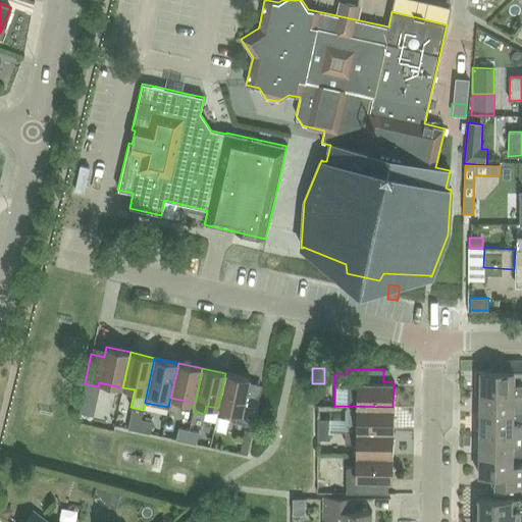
[(476,377),(476,393),(480,393),(521,393),(521,371),(480,371),(480,377),(476,377)]
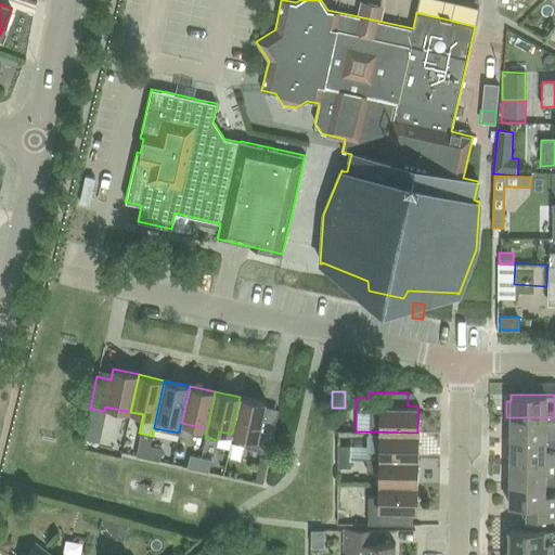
[(240,397),(232,434),(244,437),(243,440),(244,443),(246,447),(249,449),(269,453),(276,416),(263,413),(266,402),(240,397)]
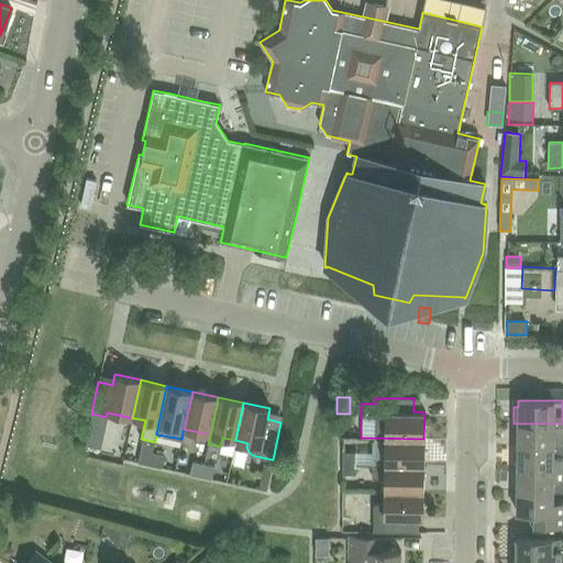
[(562,423),(518,423),(517,445),(553,446),(562,445),(562,423)]
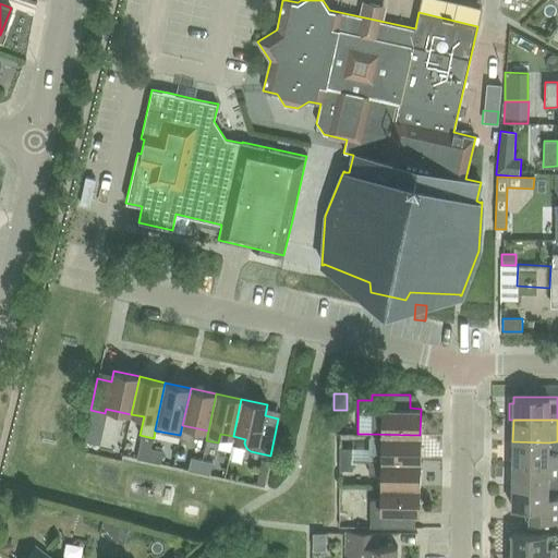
[(420,435),(368,434),(368,461),(381,461),(420,461),(420,435)]
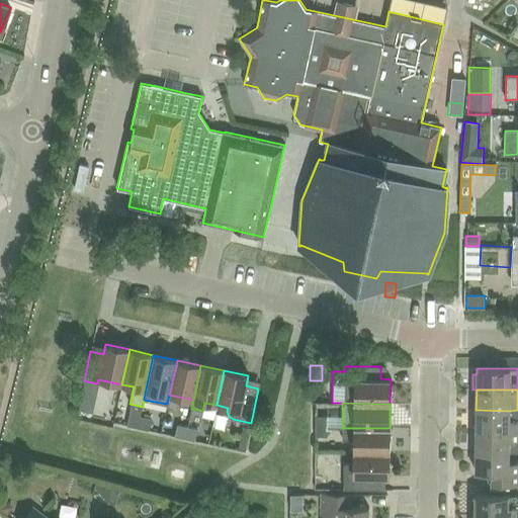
[(476,410),(476,430),(517,430),(517,410),(509,411),(476,410)]
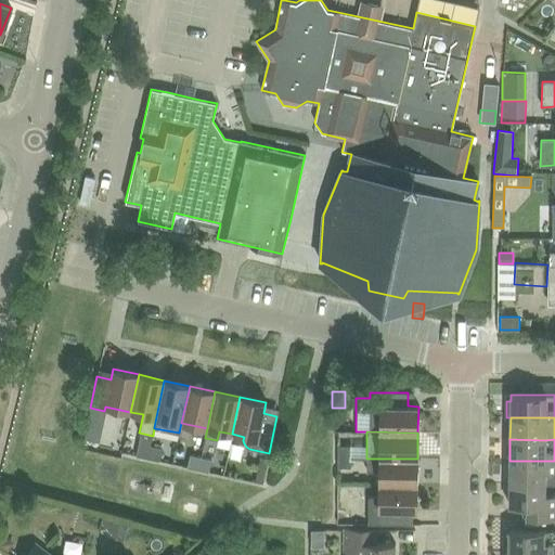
[(147,459),(150,446),(139,443),(136,456),(147,459)]
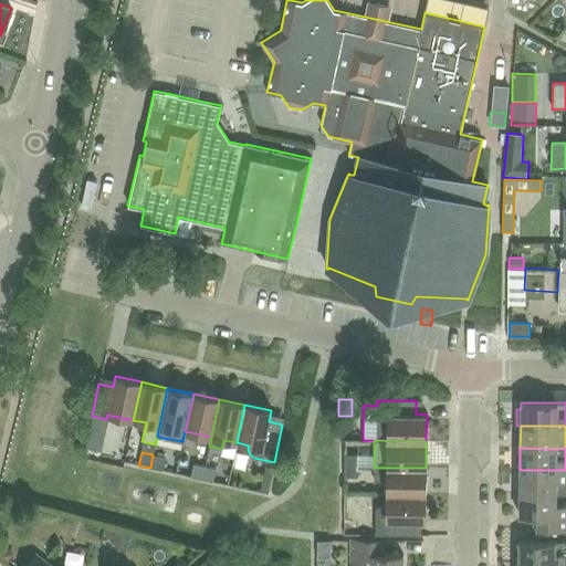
[(153,454),(150,468),(161,470),(165,457),(153,454)]
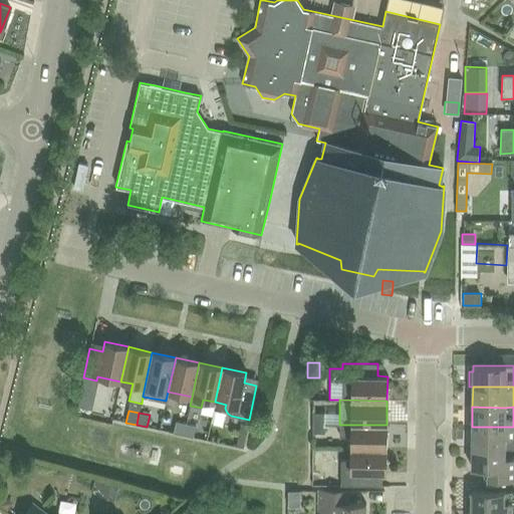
[(312,413),(312,424),(324,424),(324,414),(312,413)]
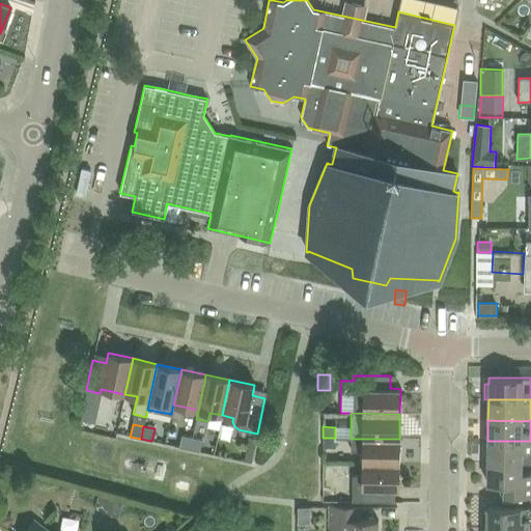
[(189,449),(191,437),(182,435),(178,447),(189,449)]
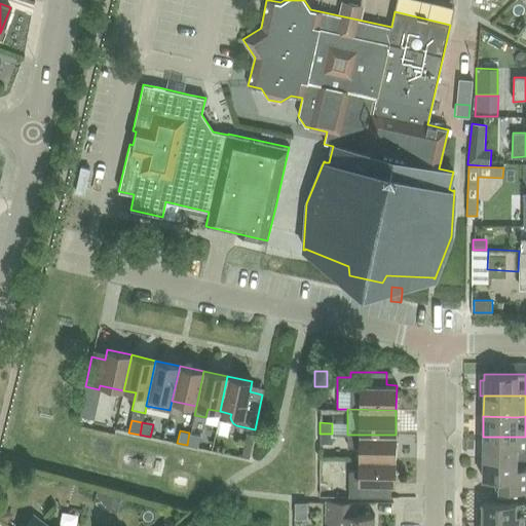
[(199,436),(189,433),(187,445),(197,447),(199,436)]
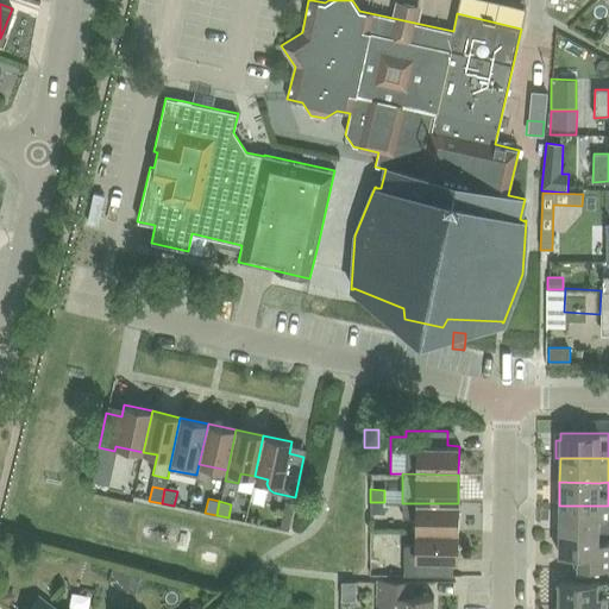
[(384,502),(370,502),(370,513),(384,514),(384,502)]
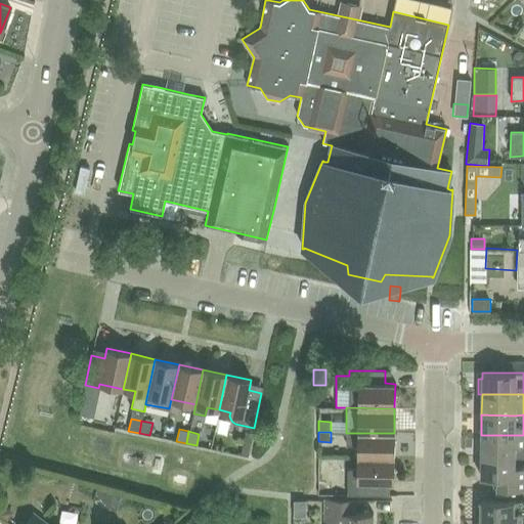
[(358,433),(346,433),(346,446),(358,446),(357,457),(394,457),(394,433),(358,433)]
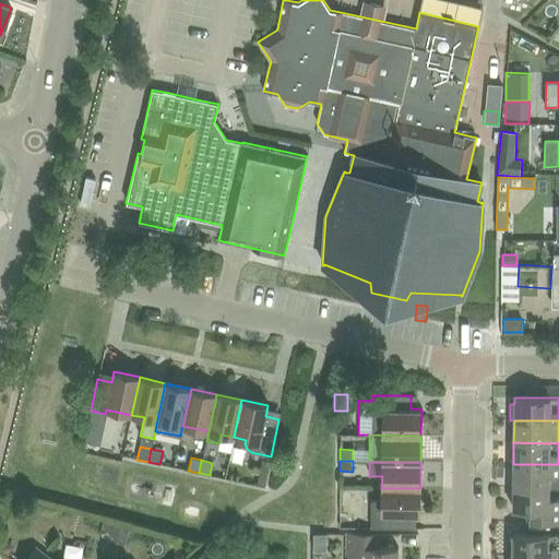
[(558,464),(513,464),(513,487),(548,487),(558,487),(558,464)]
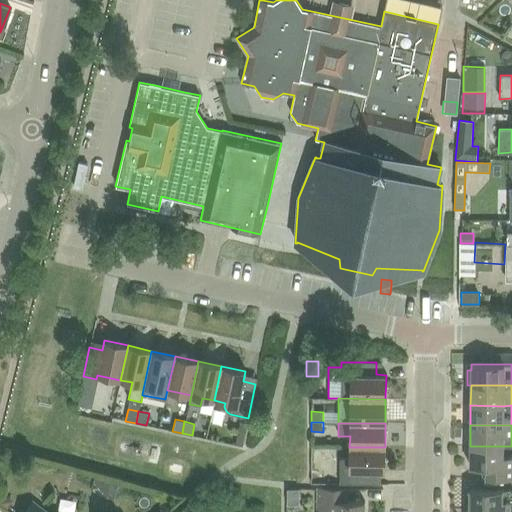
[(502,446),(470,446),(469,467),(485,467),(485,479),(511,478),(511,456),(502,457),(502,447),(502,446)]
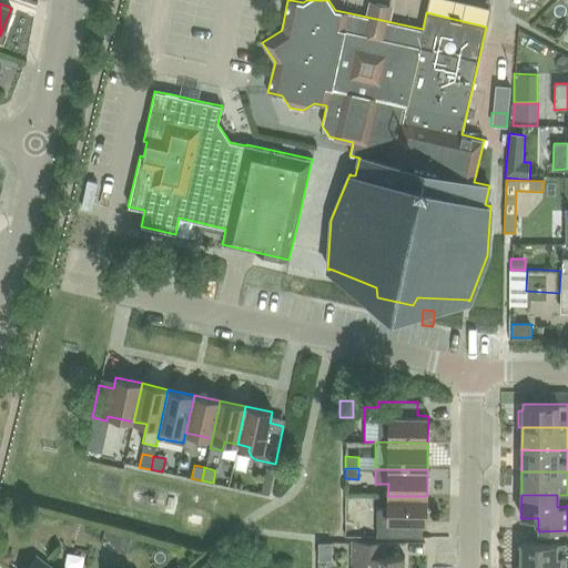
[(427,496),(387,496),(387,509),(376,509),(376,536),(415,537),(415,523),(426,523),(427,496)]
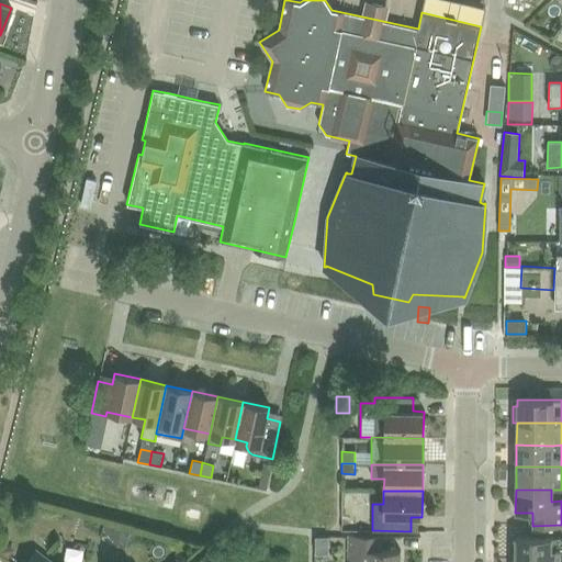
[(340,516),(340,530),(355,530),(355,525),(355,516),(353,516),(340,516)]
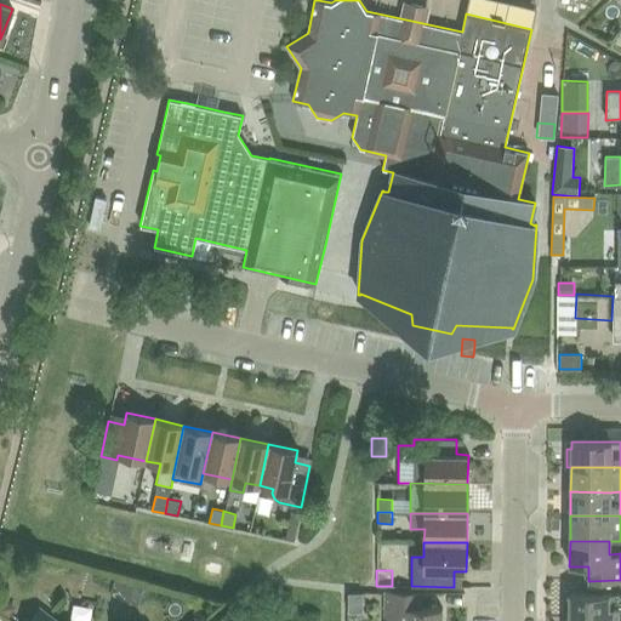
[(347,592),(347,609),(364,609),(364,593),(347,592)]
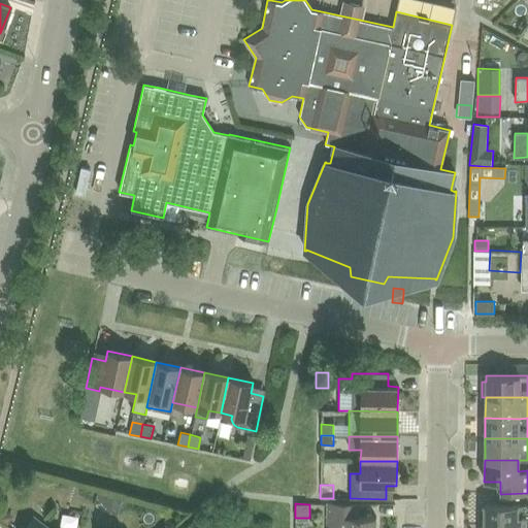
[(327,527),(326,527),(374,527),(375,518),(357,518),(356,518),(350,518),(351,507),(351,504),(327,504),(327,527)]
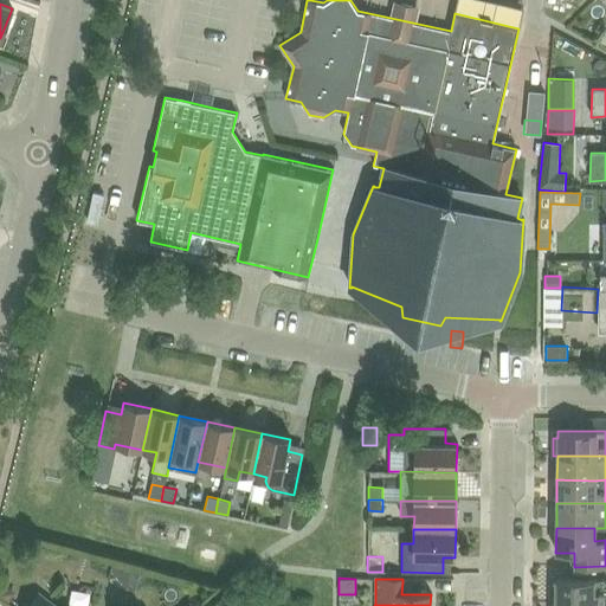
[(605,579),(555,579),(555,604),(605,604),(605,579)]
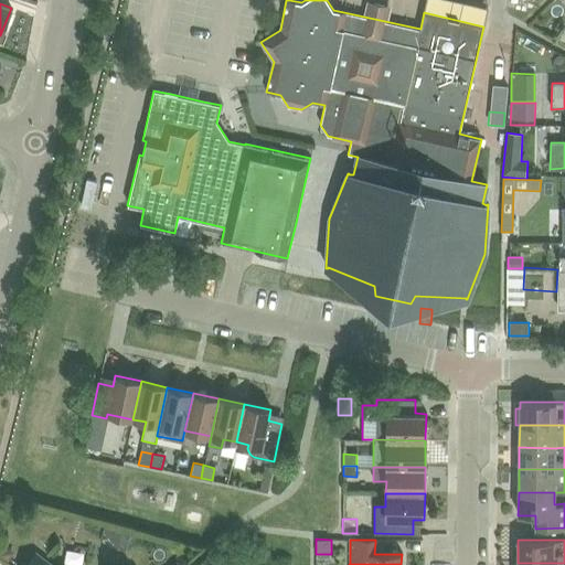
[(3,546),(0,550),(0,556),(6,562),(12,553),(3,546)]
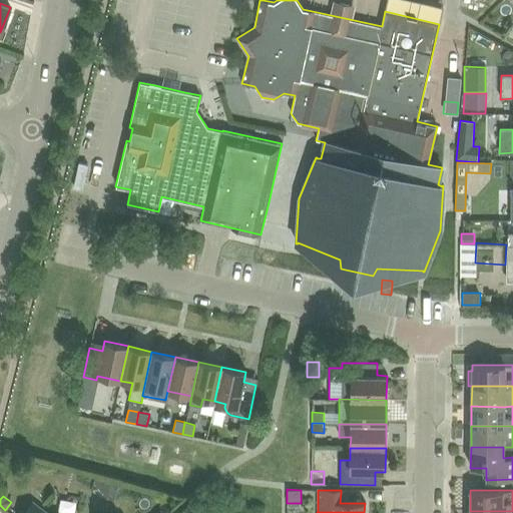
[(44,512),(32,503),(24,512),(44,512)]
